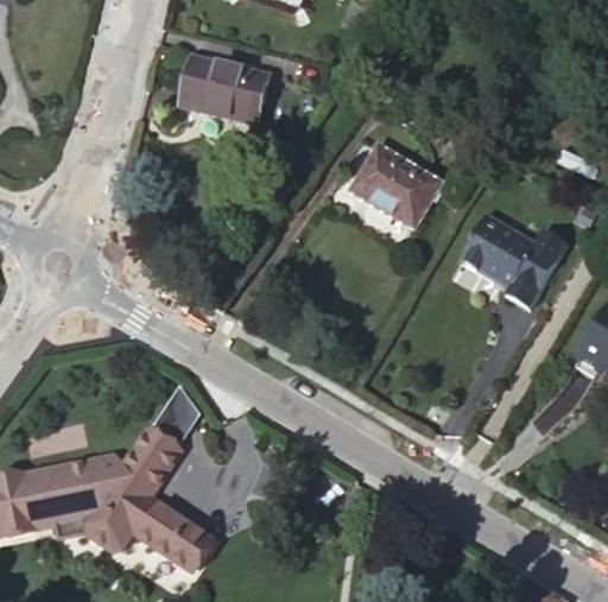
[(268,73),(192,56),(182,101),(259,118),(268,73)]
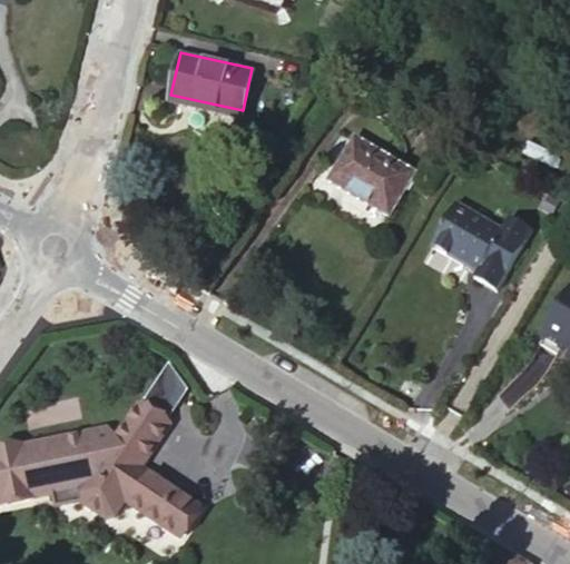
[(343,161),(357,137),(353,134),(337,159),(343,161)]
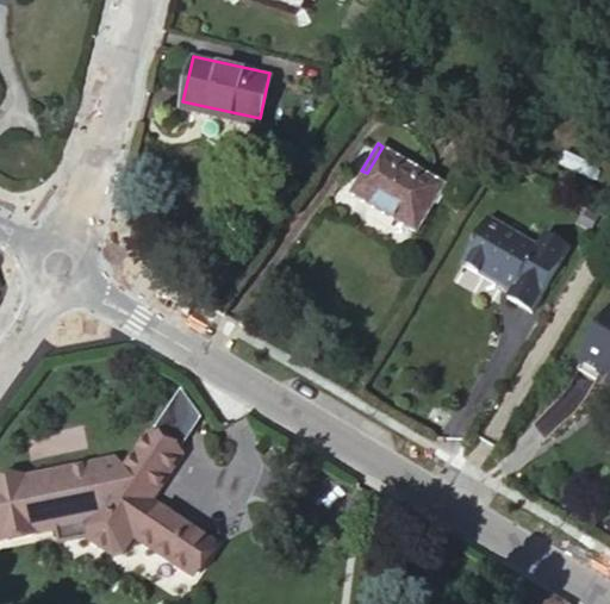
[(441,181),(383,147),(367,173),(361,170),(352,187),(415,224),(441,181)]
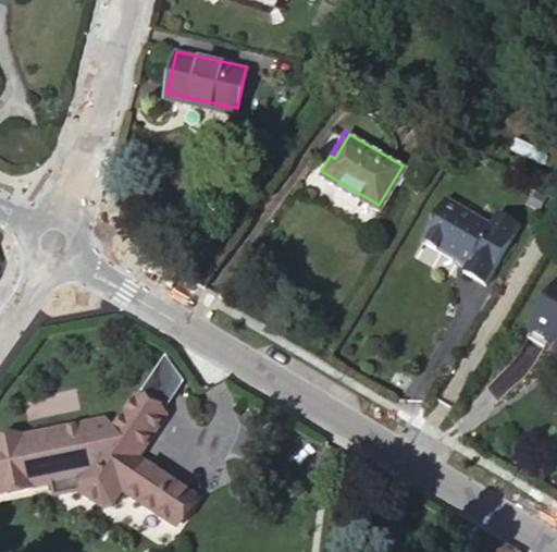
[(444,193),(419,237),(457,258),(460,253),(467,257),(462,265),(485,277),(519,220),(496,207),(490,218),(444,193)]
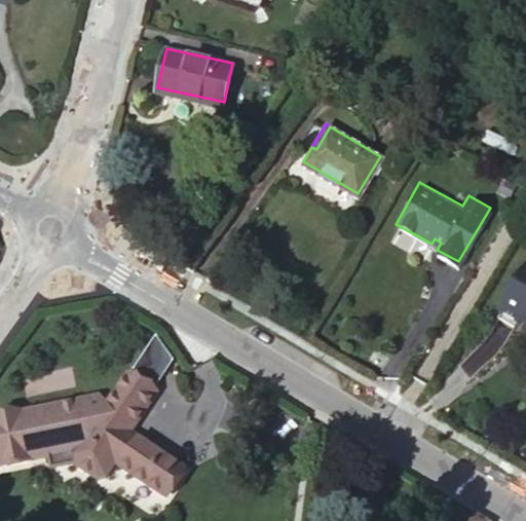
[(525,256),(499,304),(517,314),(521,309),(525,312),(525,319),(523,324),(525,325),(525,256)]
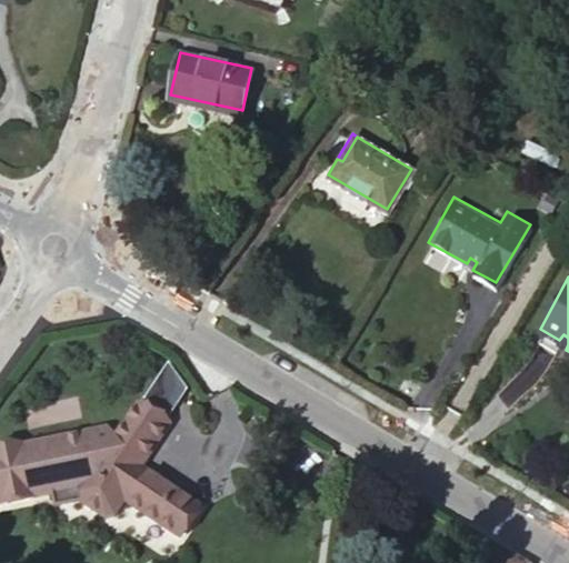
[(106,428),(0,449),(0,503),(51,493),(53,505),(78,500),(103,515),(110,514),(123,493),(177,526),(196,498),(141,463),(167,424),(133,403),(115,433),(106,428)]
